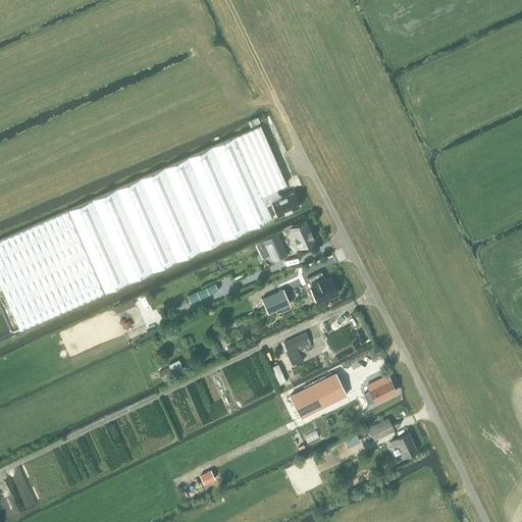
[(258,117),(248,121),(251,126),(260,123),(258,117)]
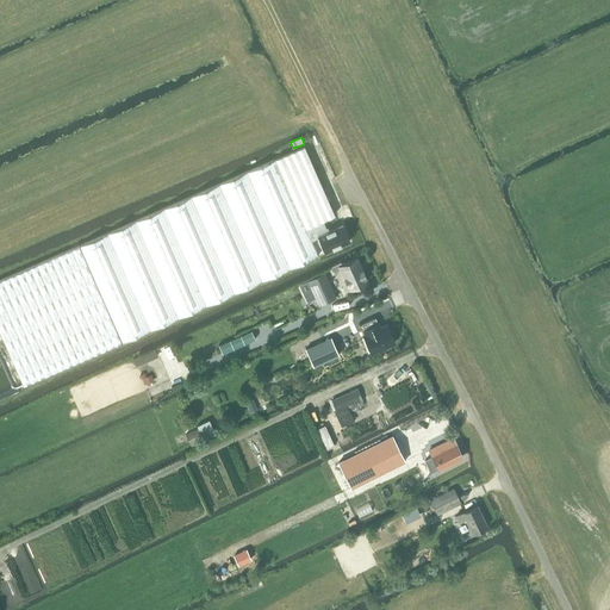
[(305,228),(322,221),(335,215),(304,147),(275,159),(305,228)]
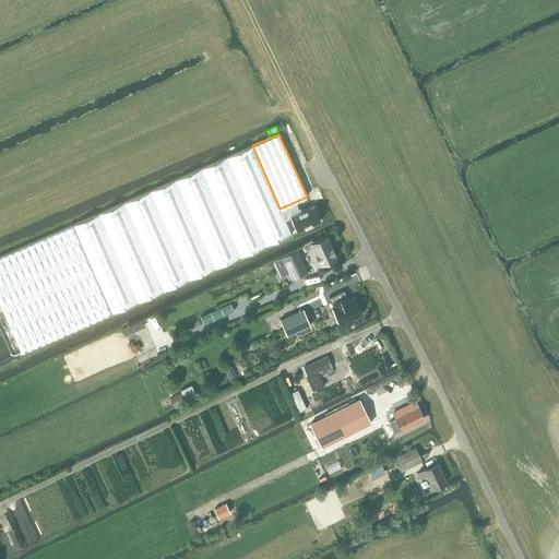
[(285,219),(280,209),(252,145),(0,256),(0,307),(20,353),(290,235),(292,234),(285,219)]
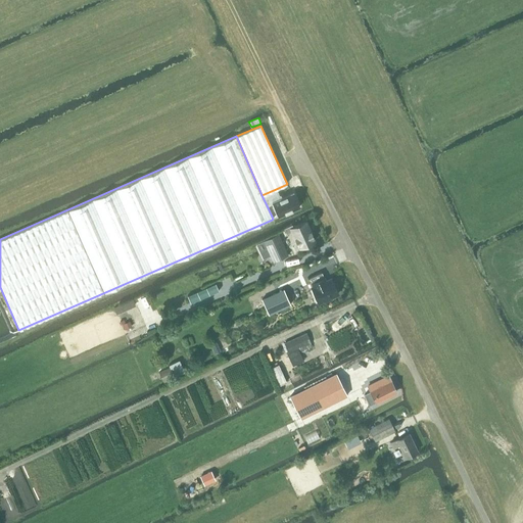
[(267,205),(273,202),(279,216),(299,207),(293,193),(280,199),(276,189),(262,195),(267,205)]
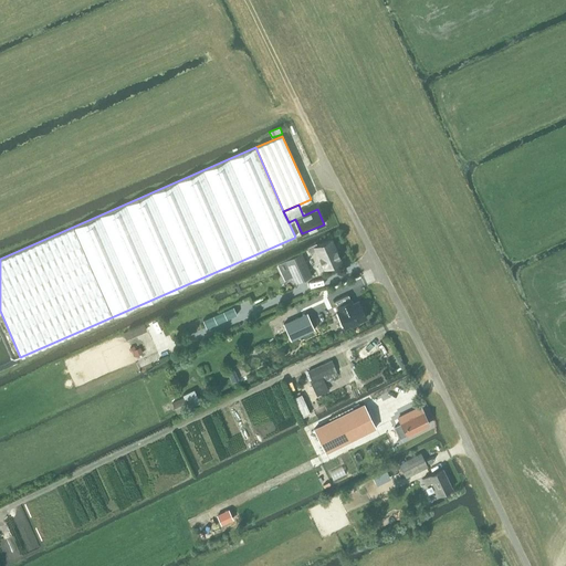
[(311,252),(316,250),(325,268),(341,260),(332,240),(317,245),(316,242),(307,247),(311,252)]
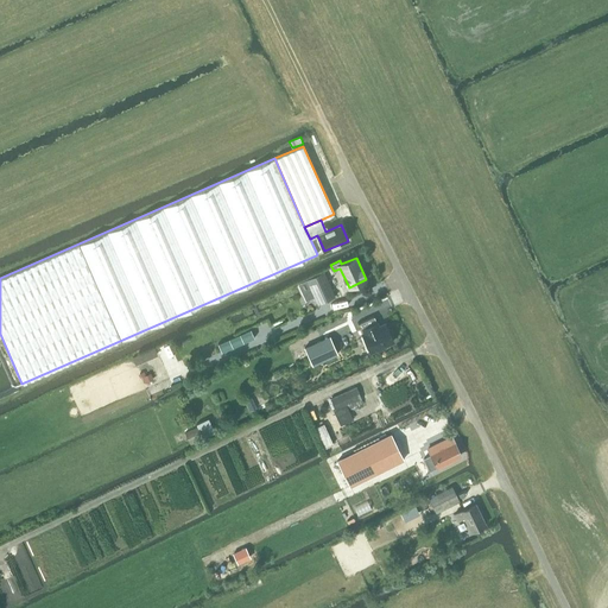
[(308,280),(298,284),(306,301),(315,296),(318,305),(335,297),(324,272),(306,279),(308,280)]
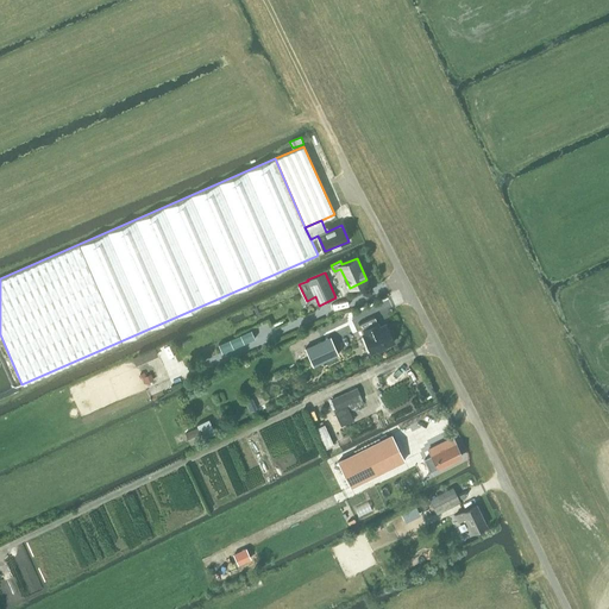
[(364,332),(365,334),(363,334),(371,352),(377,350),(380,351),(385,349),(385,345),(394,341),(387,325),(377,328),(376,325),(378,325),(375,318),(360,324),(364,332)]
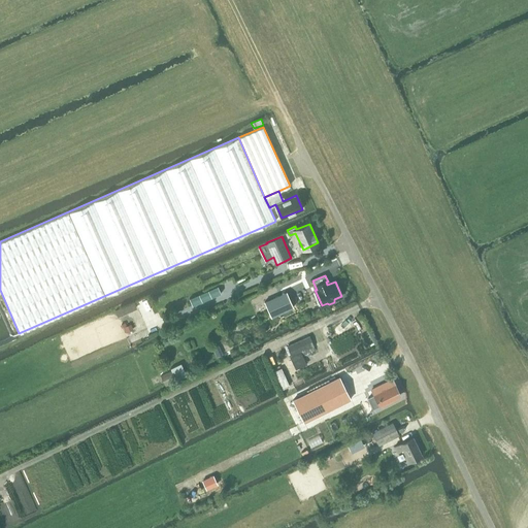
[(287,292),(264,302),(271,318),(293,307),(287,292)]
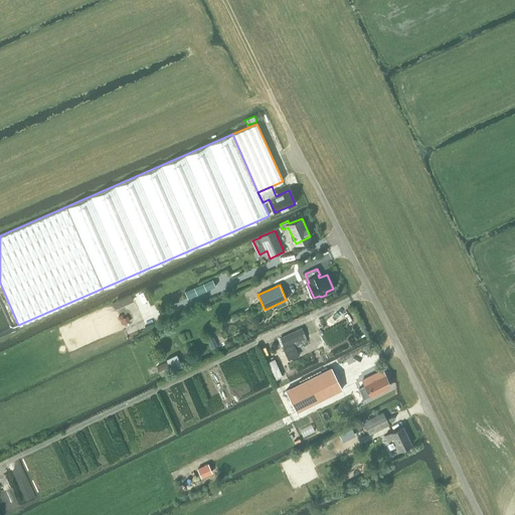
[(133,300),(131,295),(113,303),(115,308),(133,300)]
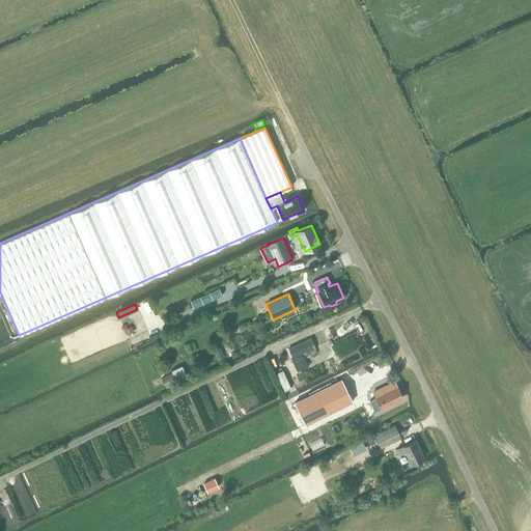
[(317,352),(311,338),(288,348),(295,362),(317,352)]
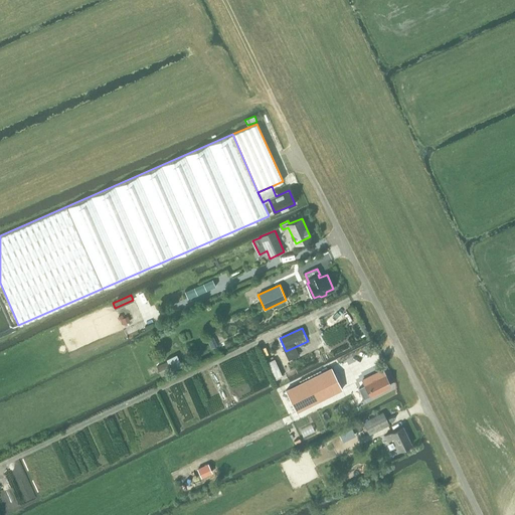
[(182,366),(181,364),(176,354),(166,359),(168,361),(161,365),(157,366),(161,373),(171,368),(171,369),(172,370),(173,370),(182,366)]
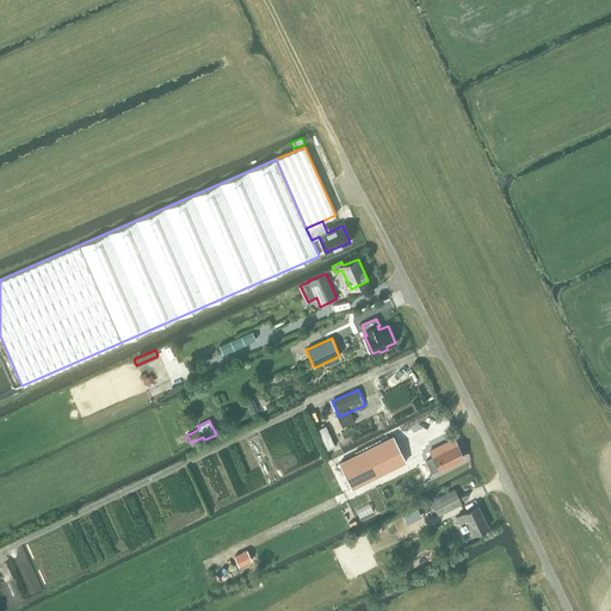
[(326,425),(318,430),(327,450),(335,446),(326,425)]
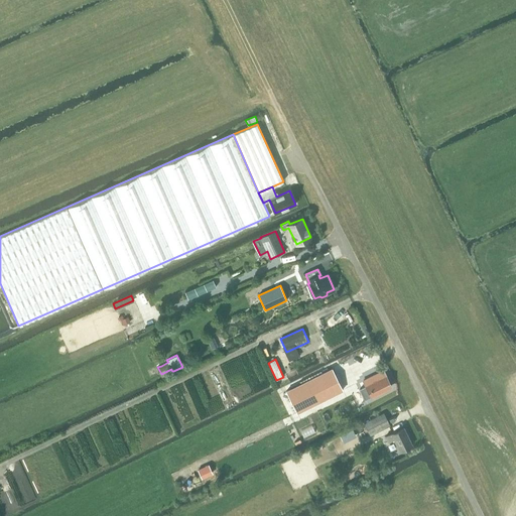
[(332,368),(286,391),(297,412),(343,390),(332,368)]
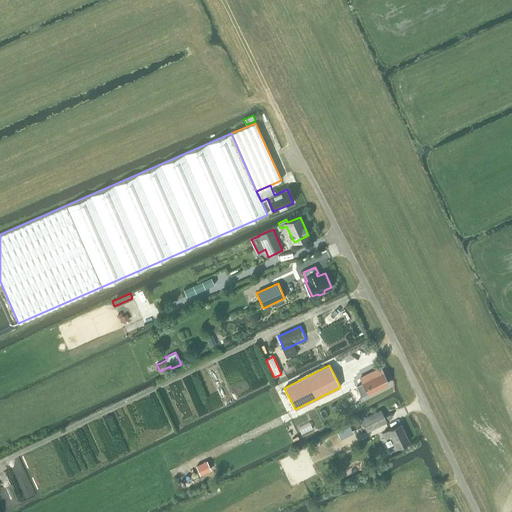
[(363,383),(357,386),(362,396),(388,383),(380,368),(360,378),(363,383)]
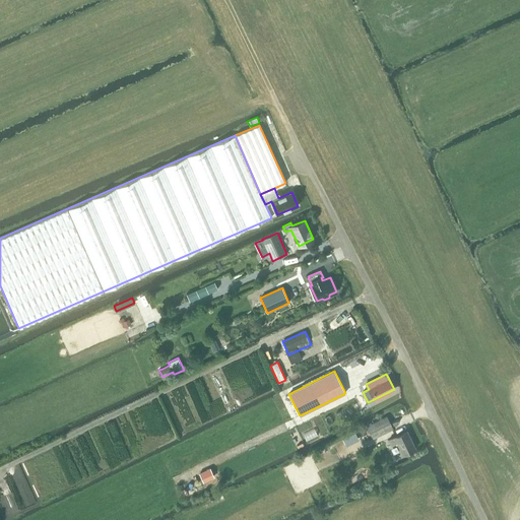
[(393,429),(386,416),(367,426),(373,439),(393,429)]
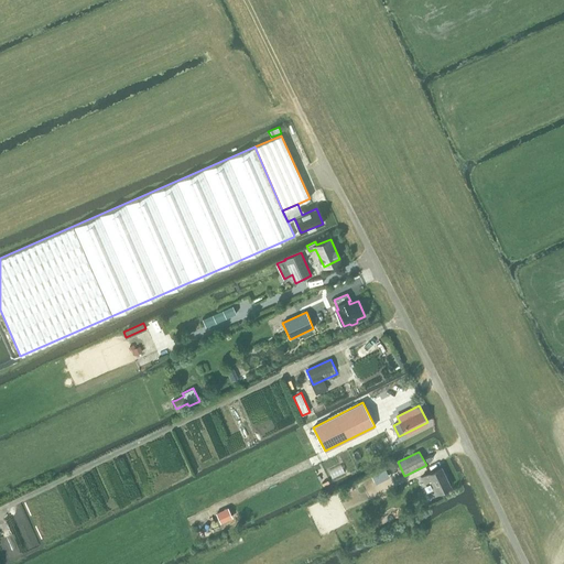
[(424,483),(430,480),(436,494),(451,487),(441,467),(421,477),(424,483)]
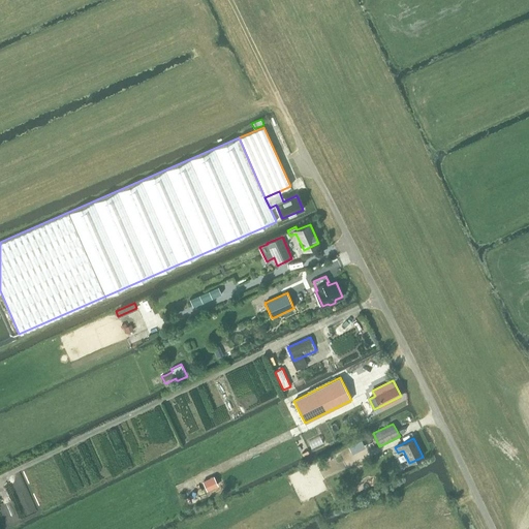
[(218,484),(215,476),(204,481),(207,490),(218,484)]
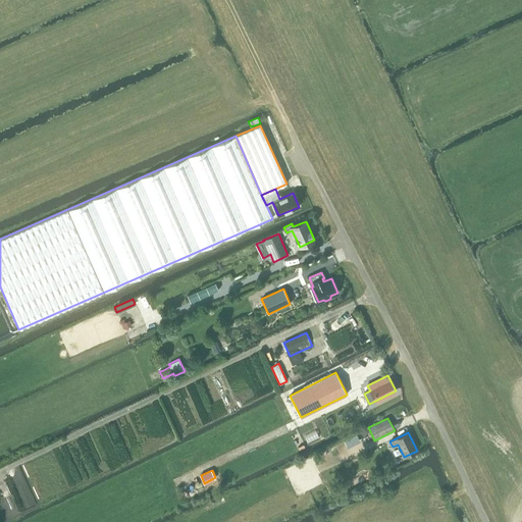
[(218,494),(210,499),(213,504),(220,501),(218,494)]
